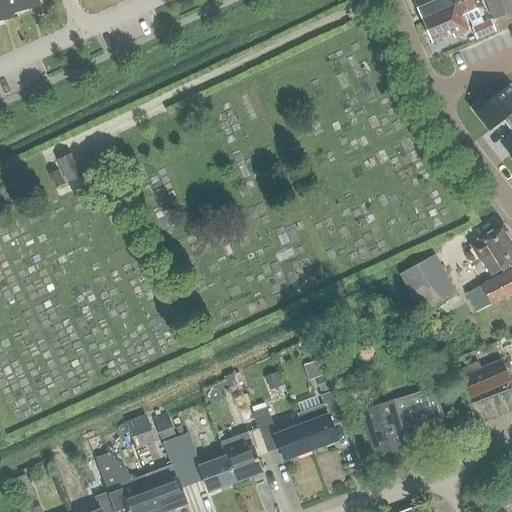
[(0,0),(0,20),(14,16),(13,13),(12,13),(8,0),(0,0)]
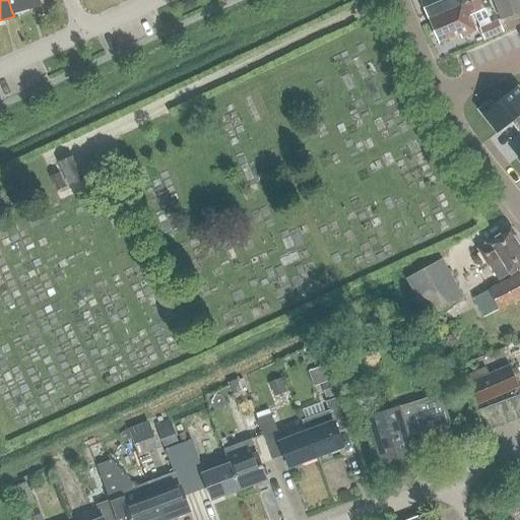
[(8,0),(12,13),(13,13),(39,6),(37,0),(8,0)]
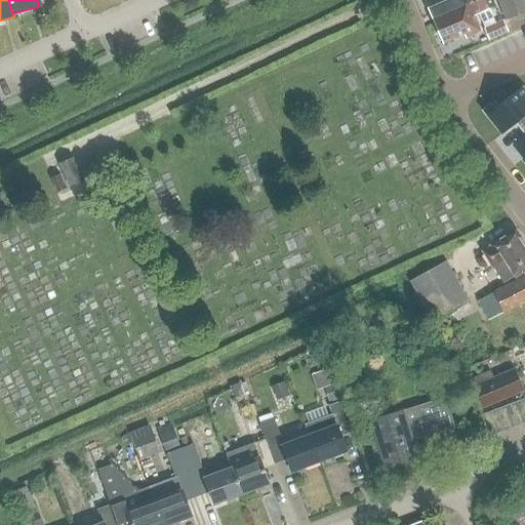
[(423,0),(433,19),(475,0),(423,0)]
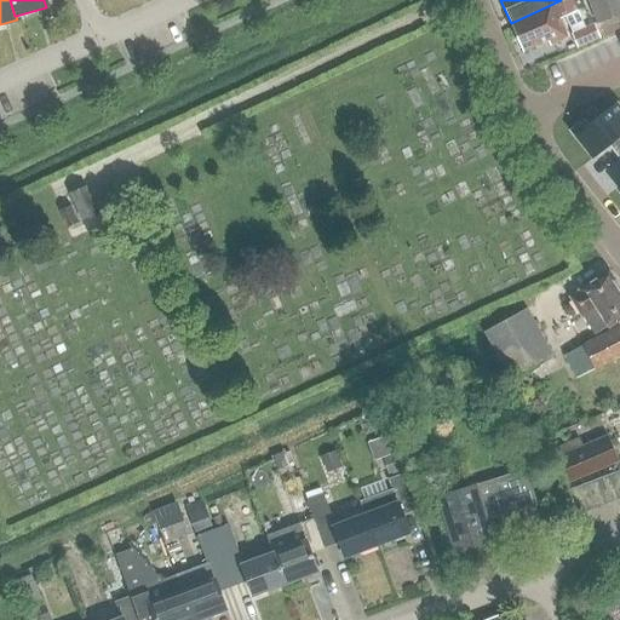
[(578,0),(561,0),(511,23),(522,51),(546,41),(547,45),(567,38),(560,21),(560,19),(583,10),(578,0)]
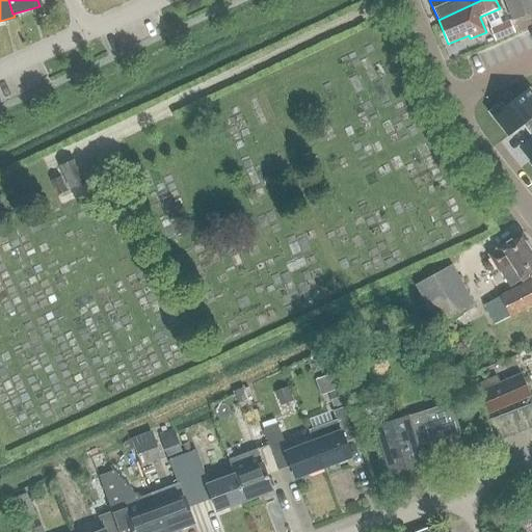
[(531,0),(503,0),(510,20),(531,11),(531,0)]
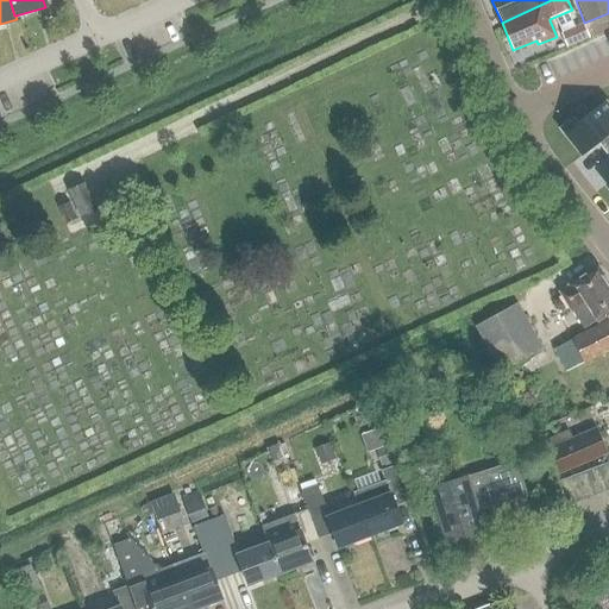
[(588,37),(582,23),(560,32),(566,46),(588,37)]
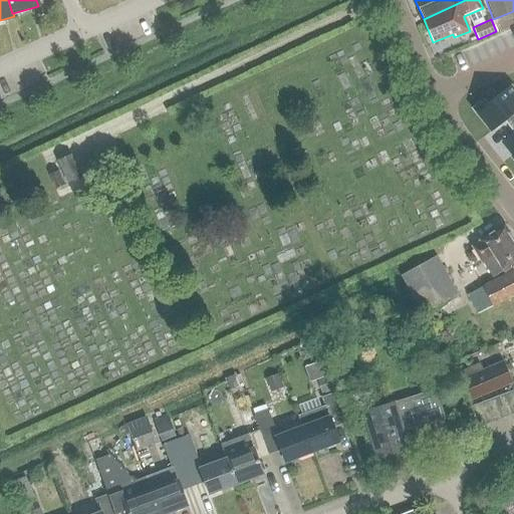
[(482,99),(471,108),(482,122),(484,120),(492,131),(507,117),(513,125),(513,93),(508,86),(486,104),(482,99)]
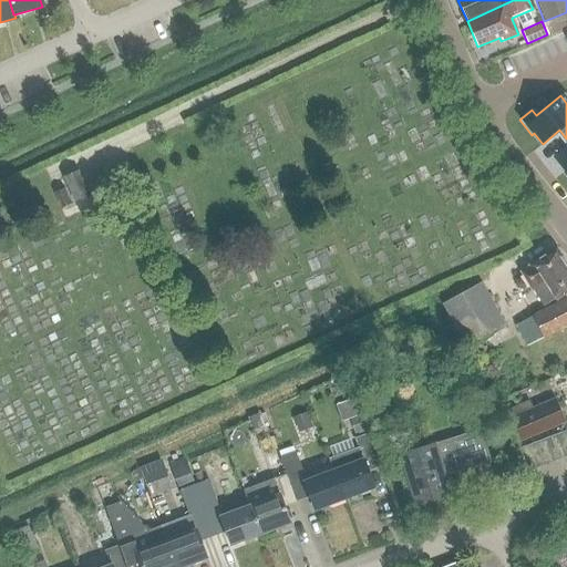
[(74,204),(90,196),(79,171),(62,177),(74,204)]
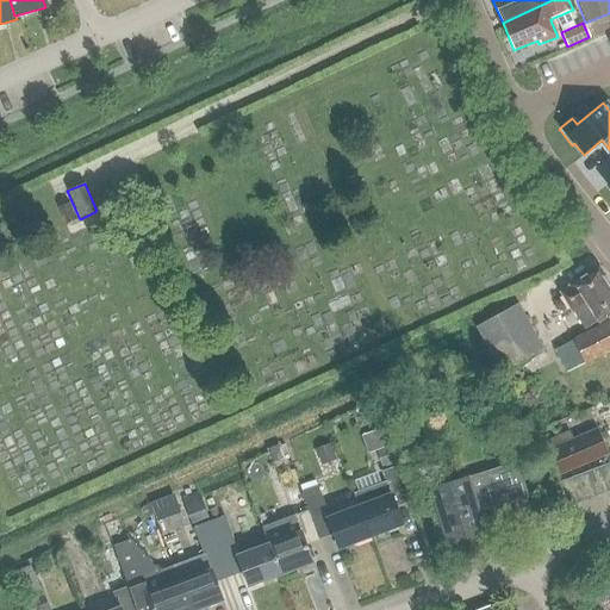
[(76,219),(68,203),(57,207),(66,224),(76,219)]
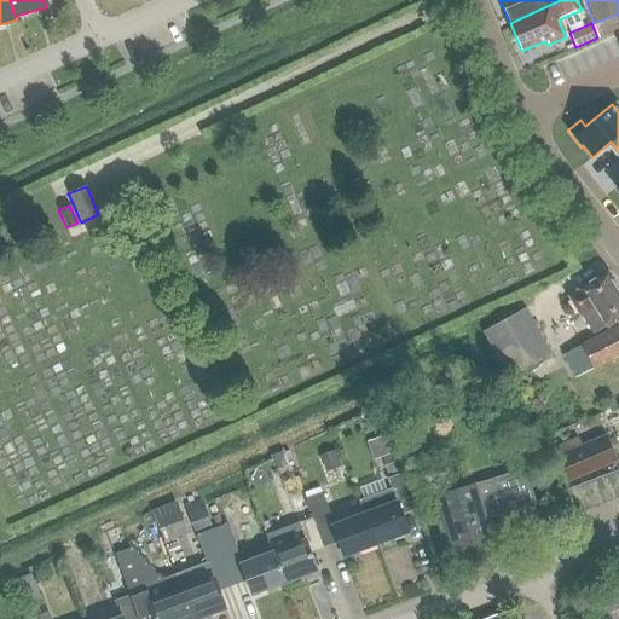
[(607,327),(618,318),(618,291),(606,272),(567,298),(580,316),(582,314),(594,333),(606,324),(607,327)]
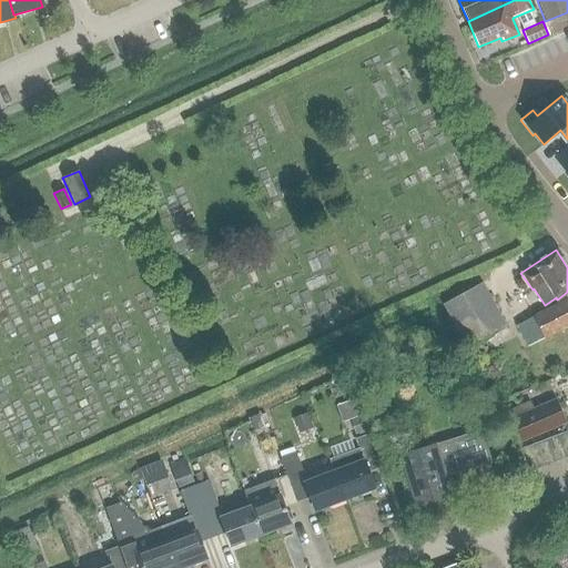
[(467,346),(505,325),(482,282),(443,303),(467,346)]
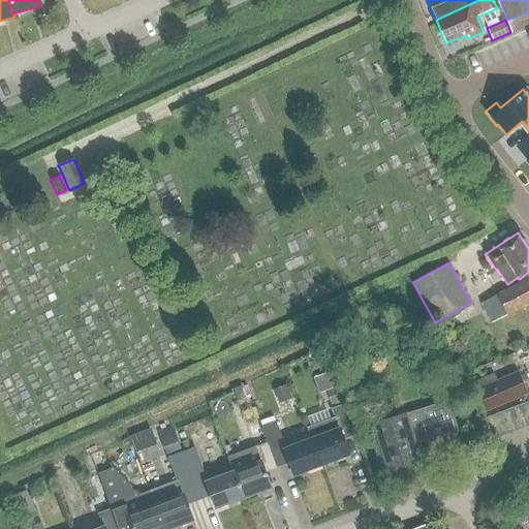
[(492,322),(528,303),(528,277),(481,302),(492,322)]
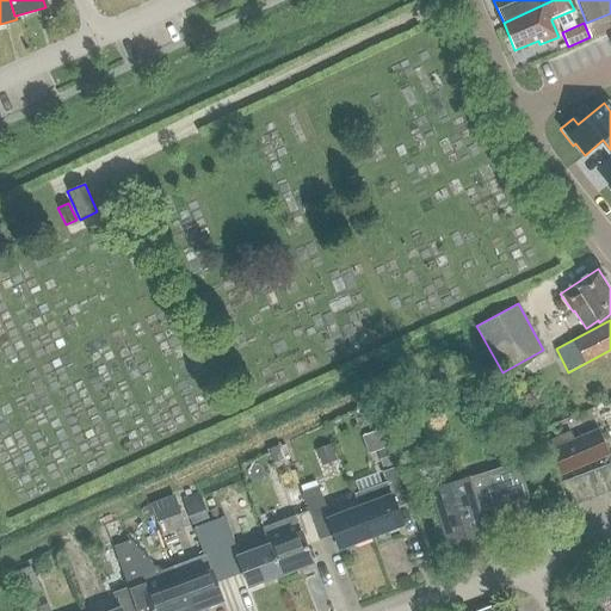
[(598,427),(545,450),(556,476),(610,455),(598,427)]
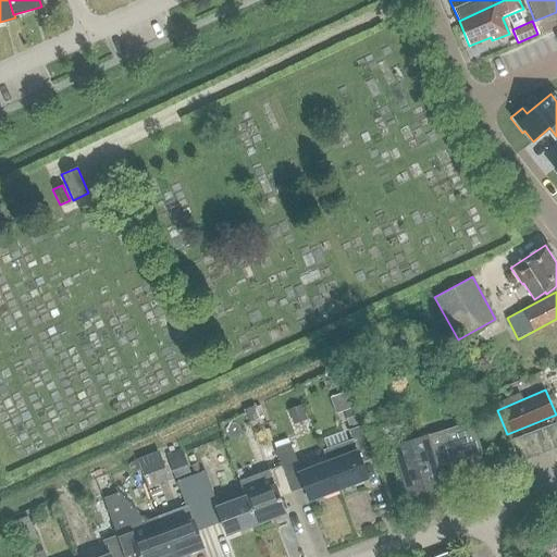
[(287,409),(293,424),(307,420),(301,405),(287,409)]
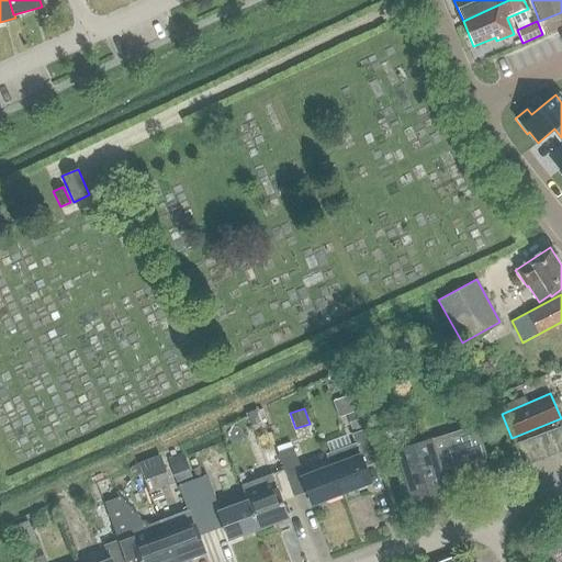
[(347,415),(351,430),(362,427),(357,412),(347,415)]
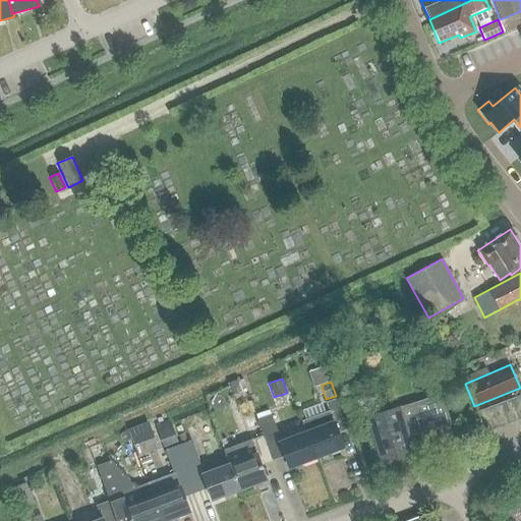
[(408,438),(452,423),(442,393),(367,417),(383,463),(413,453),(408,438)]
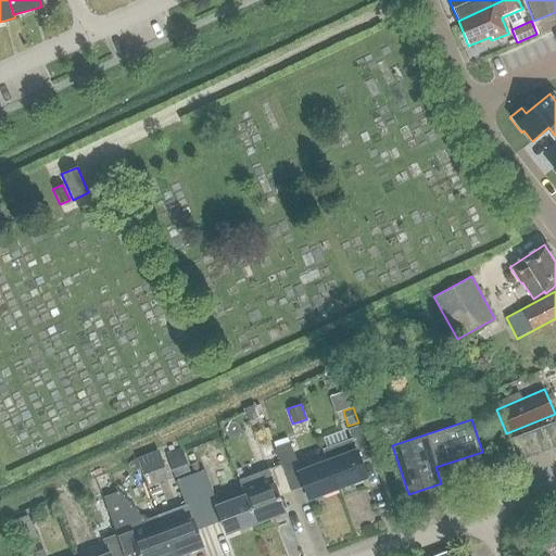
[(555,446),(555,439),(551,424),(540,428),(547,450),(555,446)]
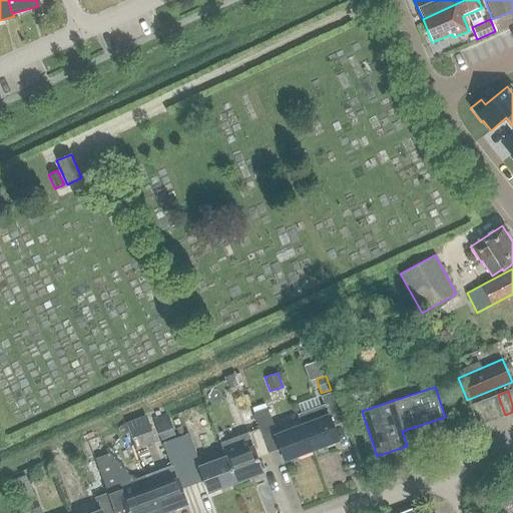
[(302,425),(312,451),(338,441),(333,425),(344,421),(333,392),(320,397),(323,405),(298,415),(302,425)]
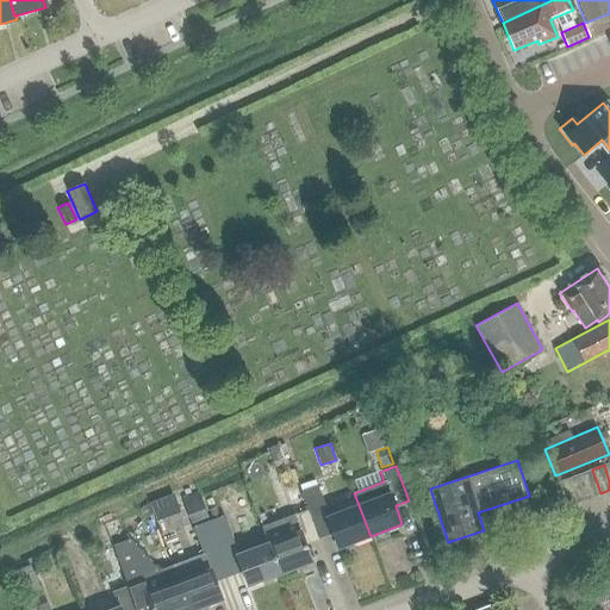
[(601,493),(592,470),(580,474),(589,498),(601,493)]
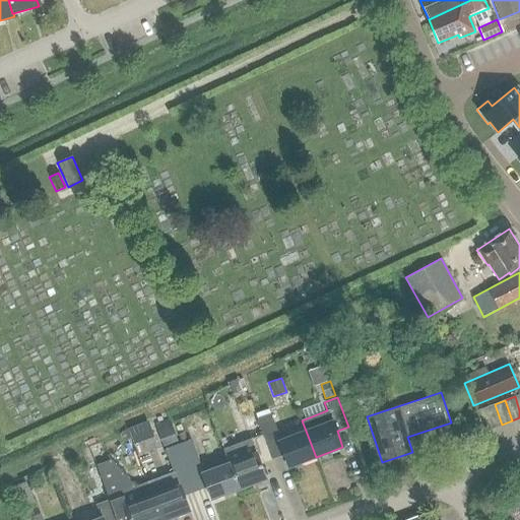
[(502,425),(495,404),(484,408),(492,429),(502,425)]
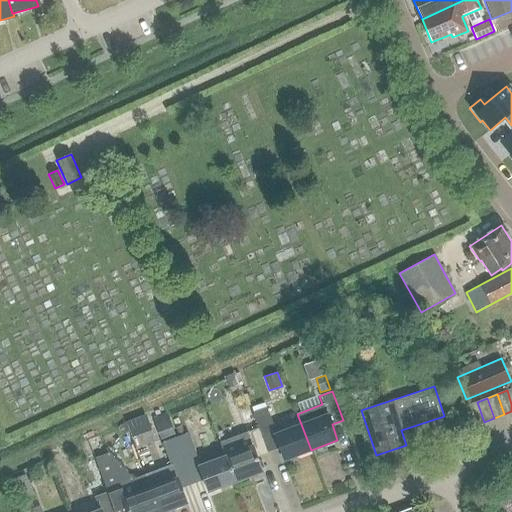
[(484,422),(477,402),(467,405),(474,426),(484,422)]
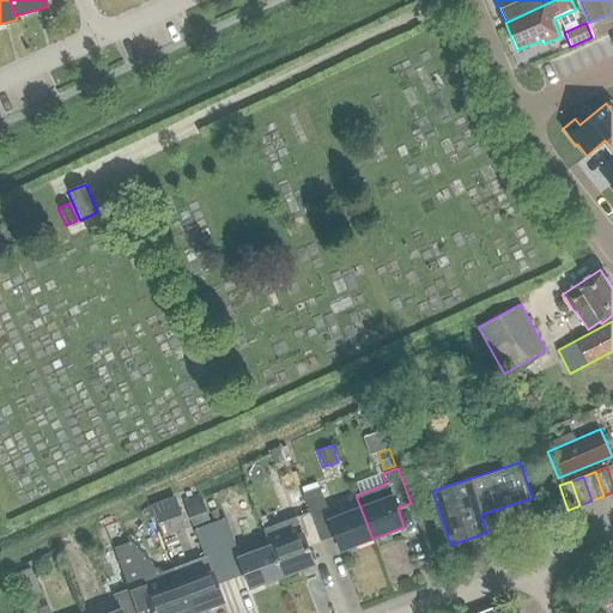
[(325,507),(316,484),(302,490),(310,513),(321,540),(334,535),(340,552),(372,539),(360,508),(329,520),(325,507)]
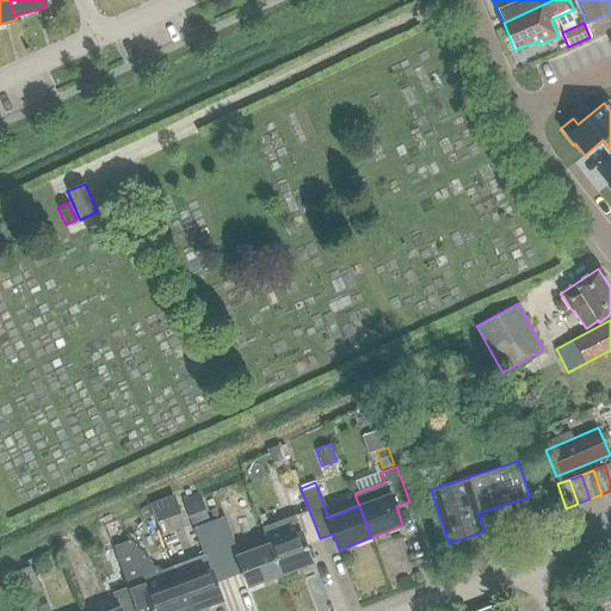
[(198,492),(181,498),(192,524),(208,518),(198,492)]
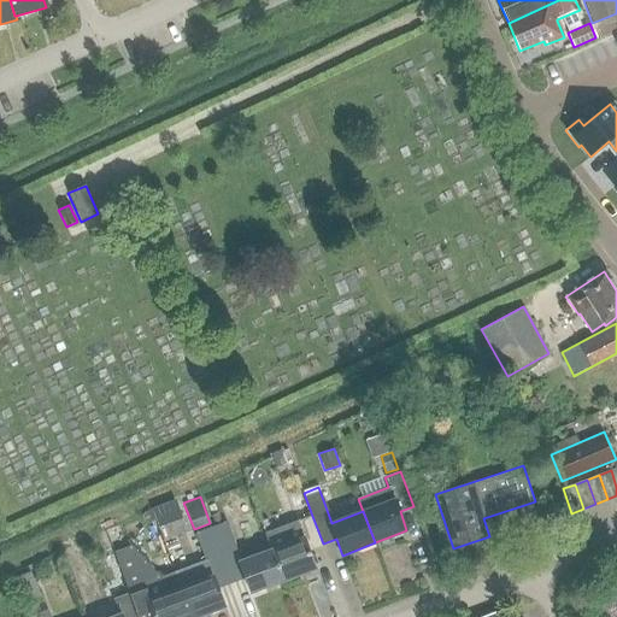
[(309,550),(323,544),(312,516),(297,522),(265,533),(272,550),(283,581),(316,568),(309,550)]
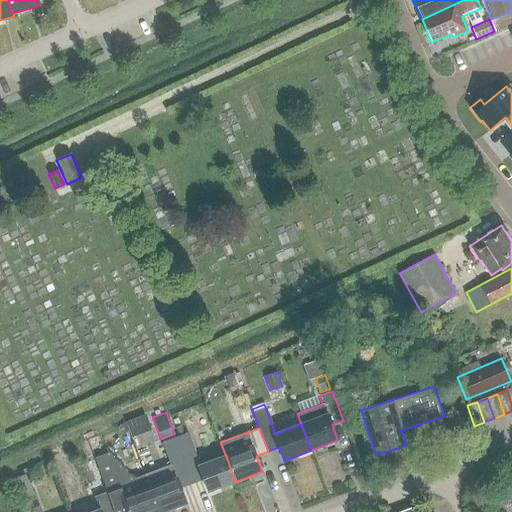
[(208,492),(235,482),(226,456),(199,466),(187,432),(174,437),(192,482),(203,478),(208,492)]
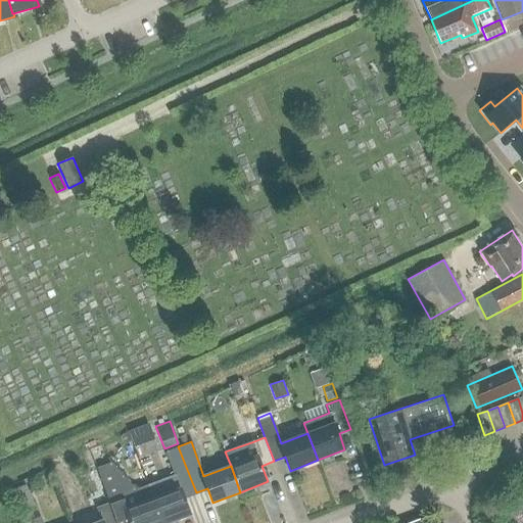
[(184,497),(196,492),(178,446),(164,452),(174,474),(147,484),(161,522),(165,522),(190,514),(184,497)]
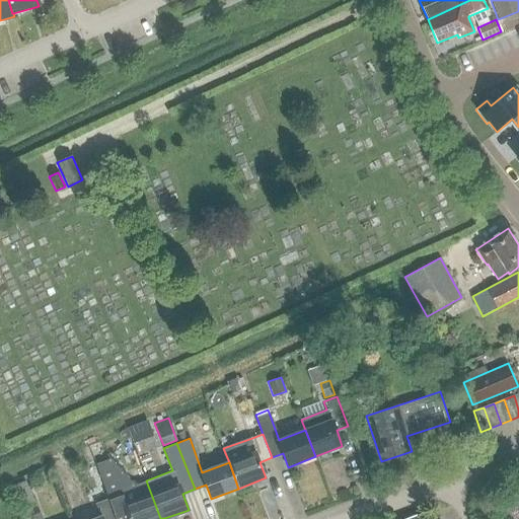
[(95,464),(108,499),(116,518),(123,518),(129,517),(129,518),(160,518),(146,480),(134,486),(109,459),(95,464)]
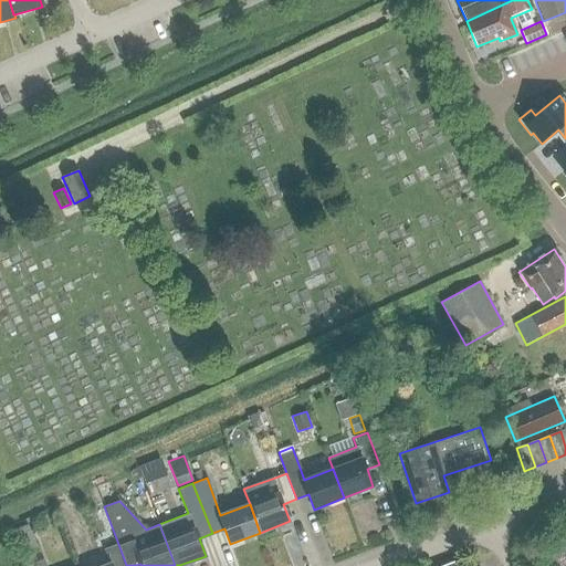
[(13,528),(21,552),(35,546),(28,524),(13,528)]
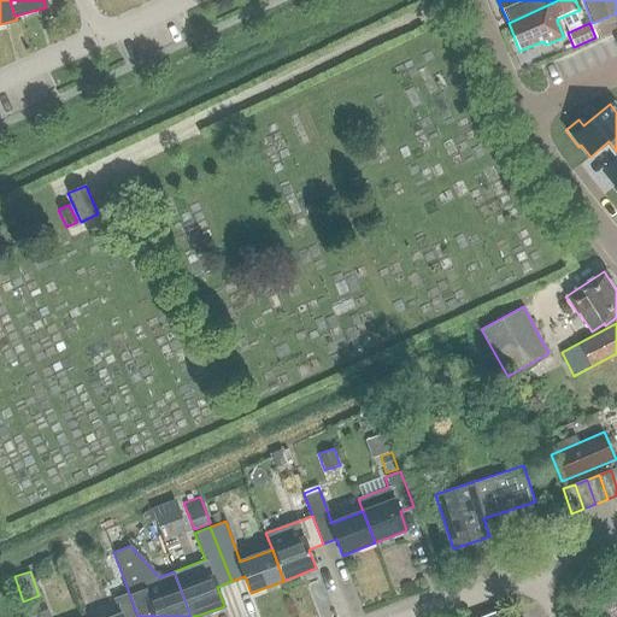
[(137,616),(129,593),(115,598),(119,613),(111,616),(137,616)]
